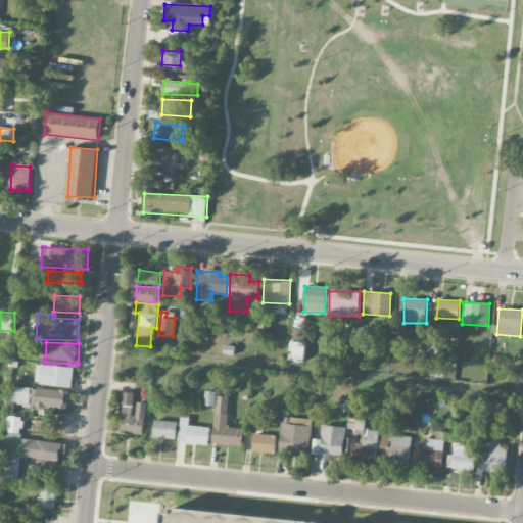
[(303,362),(305,343),(291,342),(289,361),(303,362)]
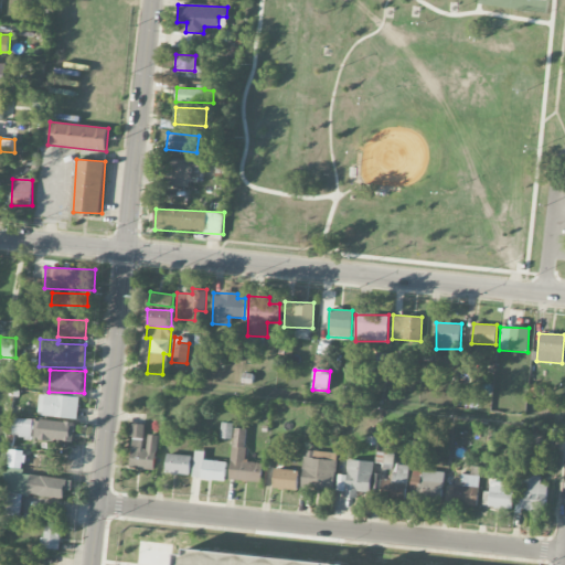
[(78,417),(80,396),(40,395),(39,416),(78,417)]
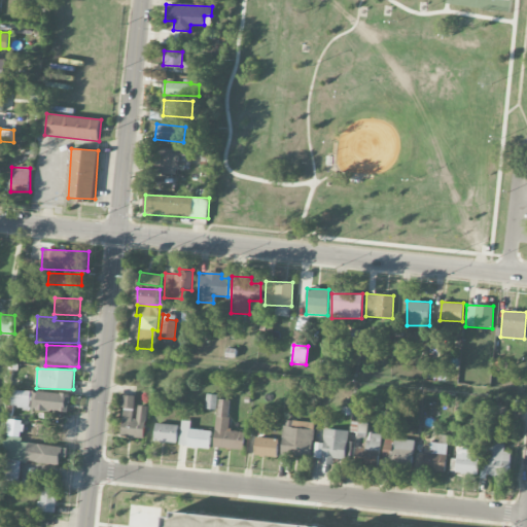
[(32,390),(12,390),(11,408),(31,409),(32,390)]
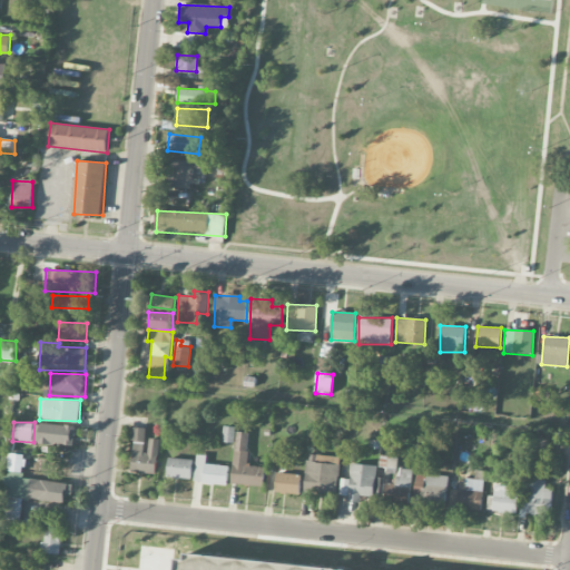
[(39,444),(75,445),(76,425),(40,424),(39,444)]
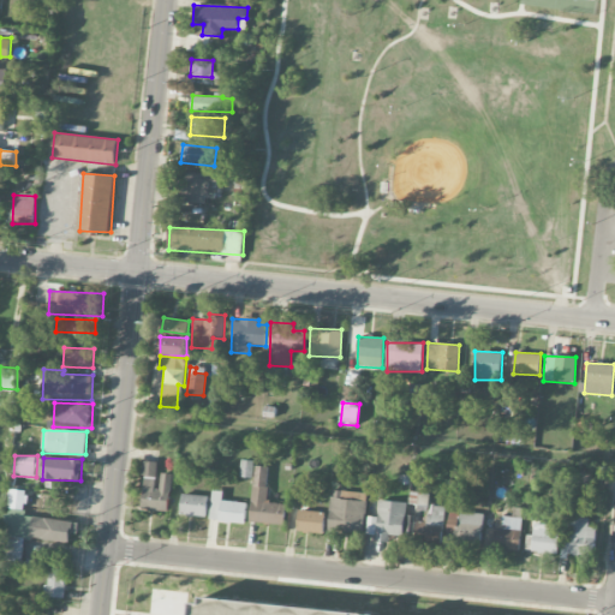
[(252,477),(254,460),(242,460),(240,477),(252,477)]
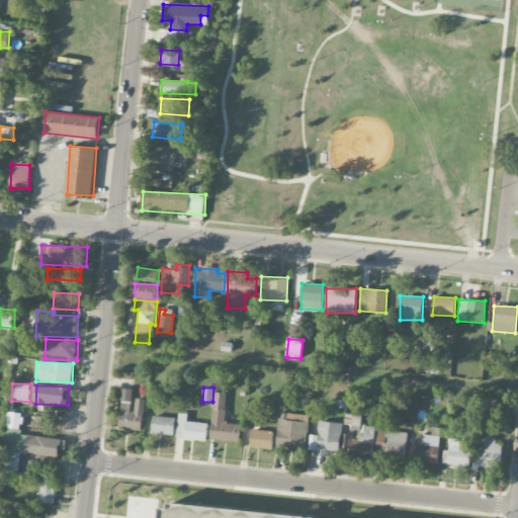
[(119,429),(143,430),(145,399),(133,399),(134,389),(121,389),(119,429)]
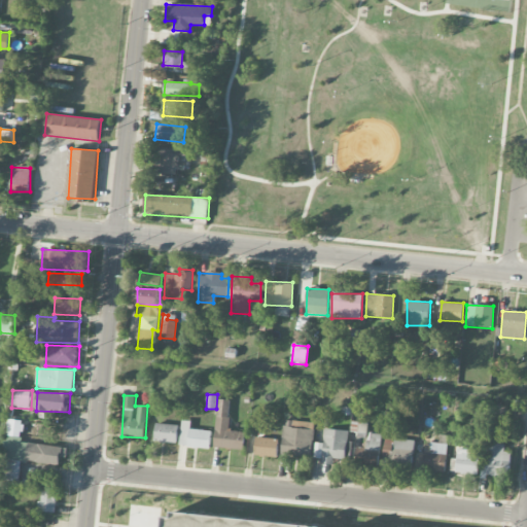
[(215,448),(244,450),(245,431),(229,430),(231,399),(217,399),(215,448)]
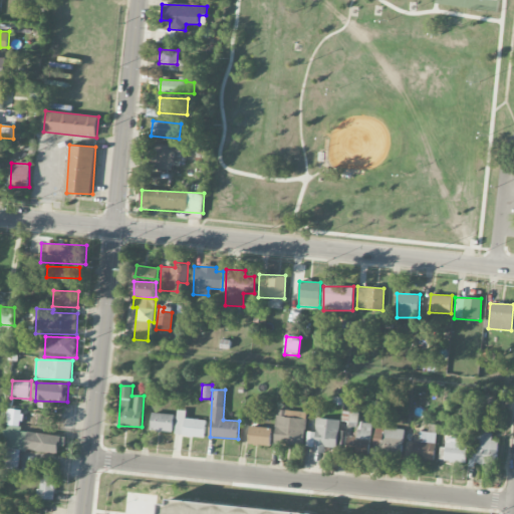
[(61,436),(21,432),(23,410),(7,409),(3,447),(59,453),(61,436)]
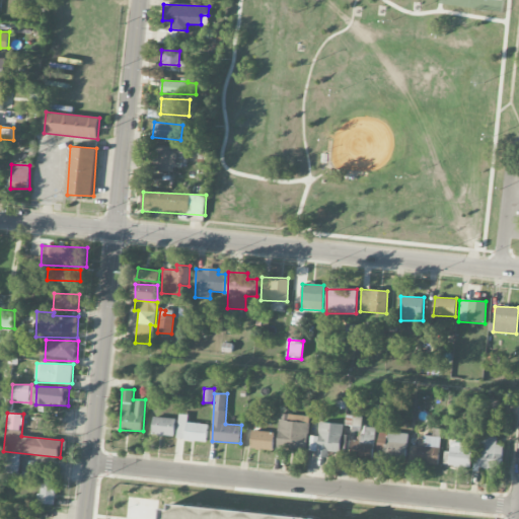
[(346,428),(361,428),(362,414),(346,413),(346,428)]
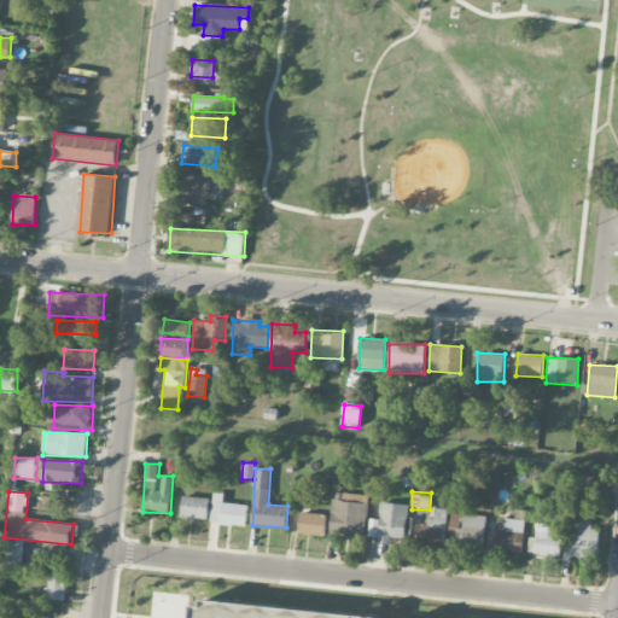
[(223,503),(223,494),(213,493),(211,524),(248,525),(248,505),(223,503)]
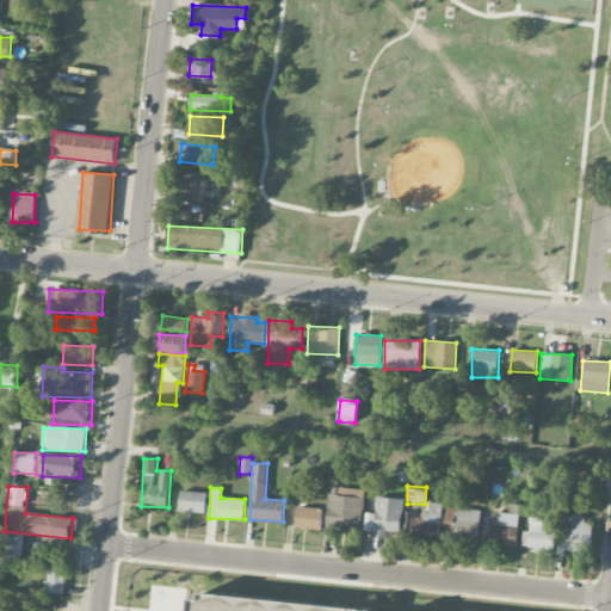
[(363,488),(328,488),(328,528),(363,529),(363,488)]
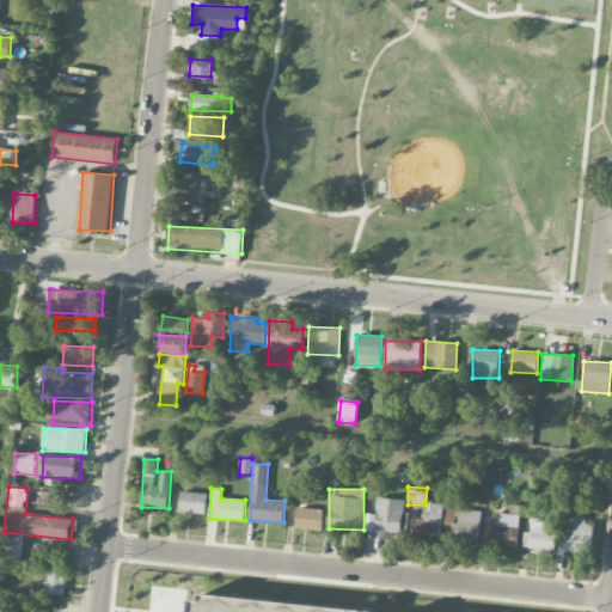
[(207,493),(181,491),(179,513),(206,514),(207,493)]
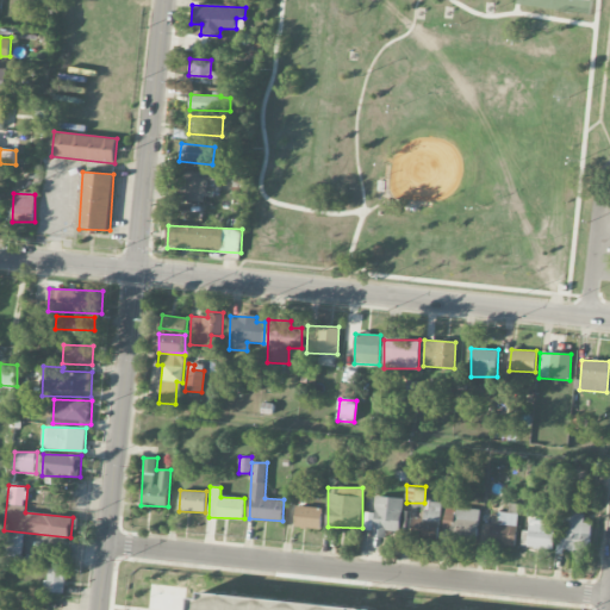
[(400,531),(403,498),(375,497),(374,514),(365,512),(363,529),(373,530),(373,537),(385,537),(385,531),(400,531)]
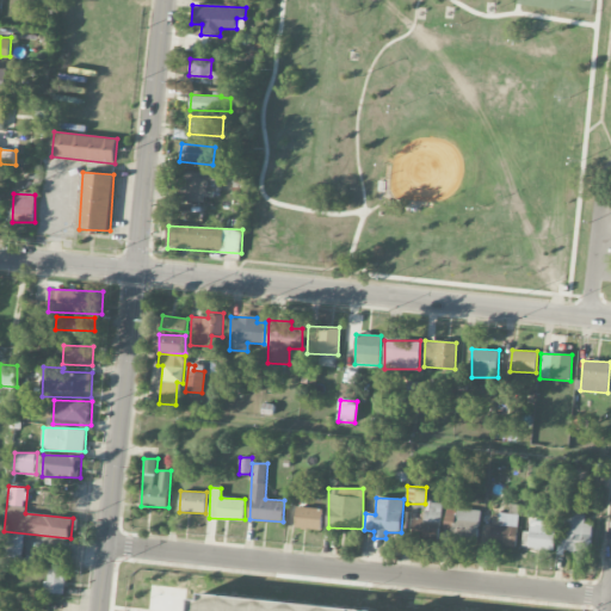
[(438,542),(443,504),(427,501),(425,519),(414,518),(412,538),(438,542)]
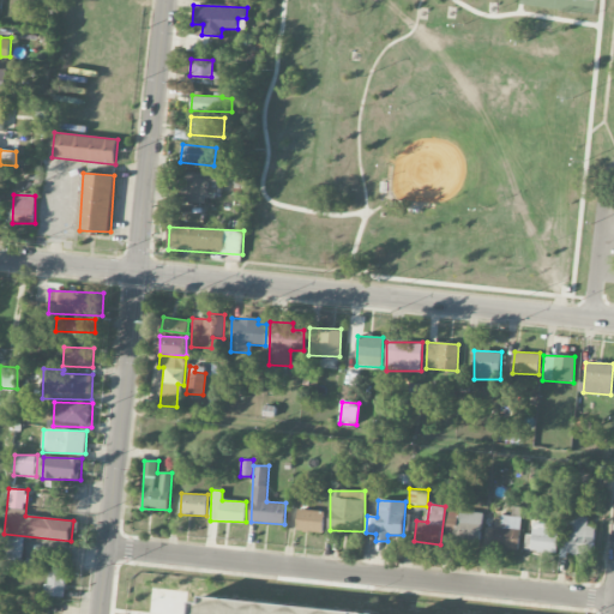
[(296,530),(323,533),(324,511),(298,510),(296,530)]
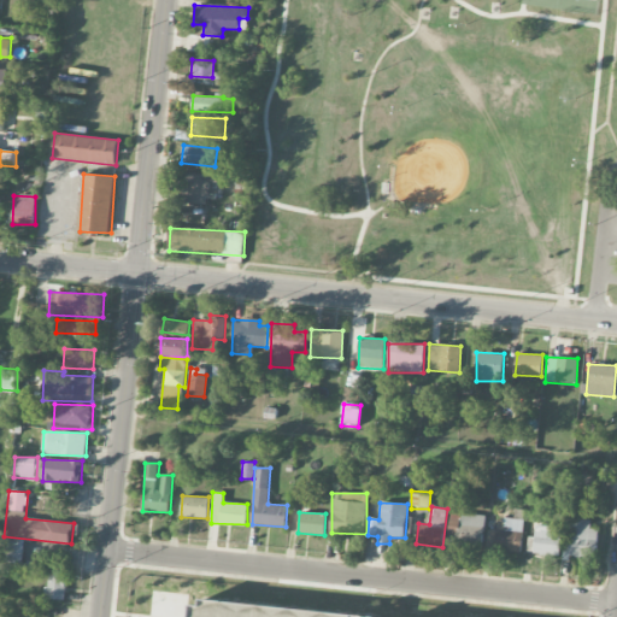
[(482,547),(485,515),(451,512),(450,533),(457,533),(456,545),(482,547)]
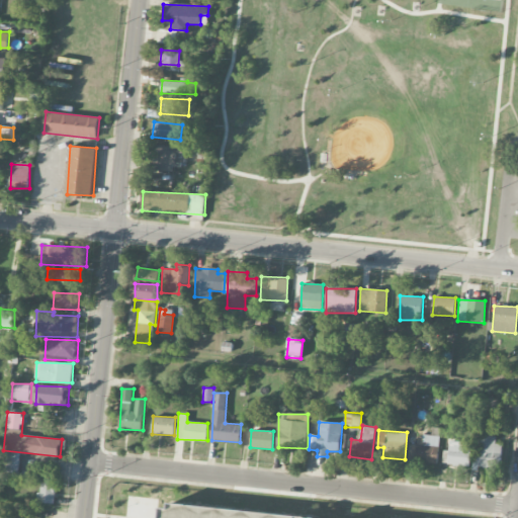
[(418,445),(409,445),(408,462),(438,463),(439,436),(418,435),(418,445)]
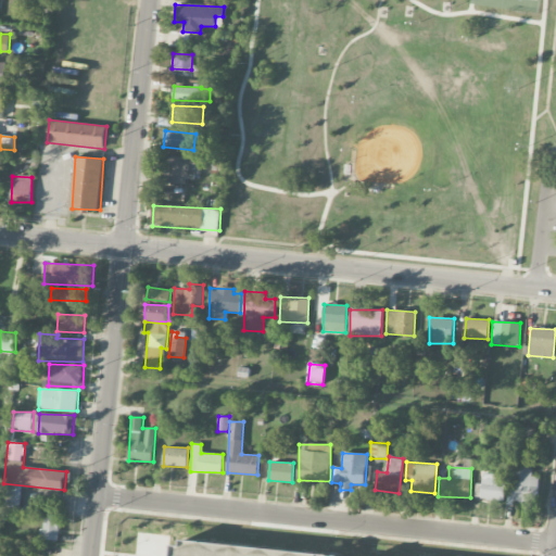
[(536,503),(536,477),(533,477),(533,468),(513,467),(512,503),(536,503)]
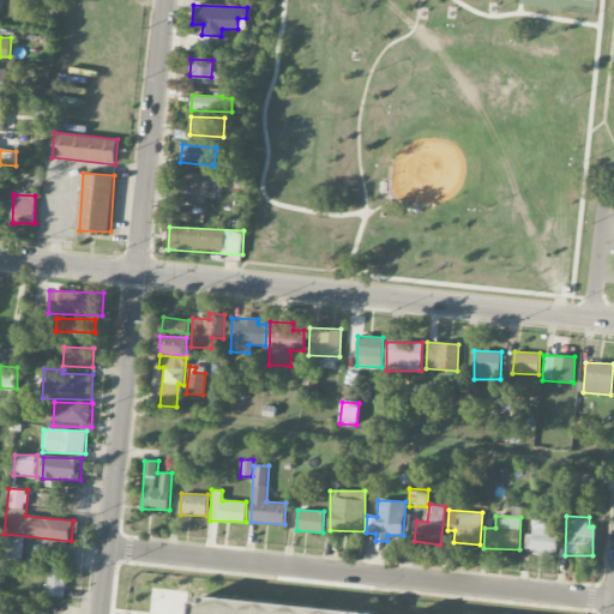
[(558,552),(559,524),(534,523),(533,534),(525,534),(525,551),(558,552)]
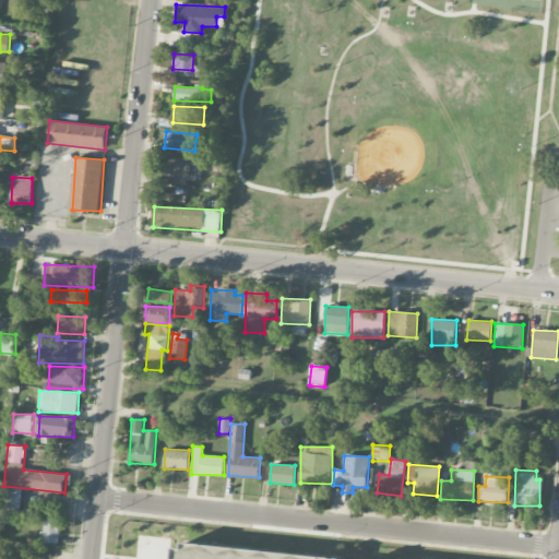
[(22,510),(22,489),(2,489),(2,510),(22,510)]
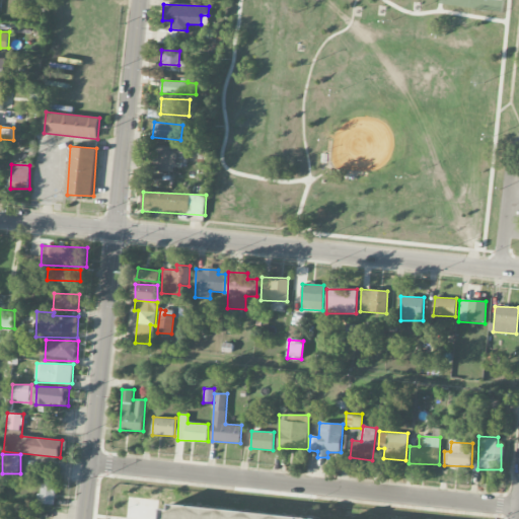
[(55,505),(56,485),(40,484),(39,504),(55,505)]
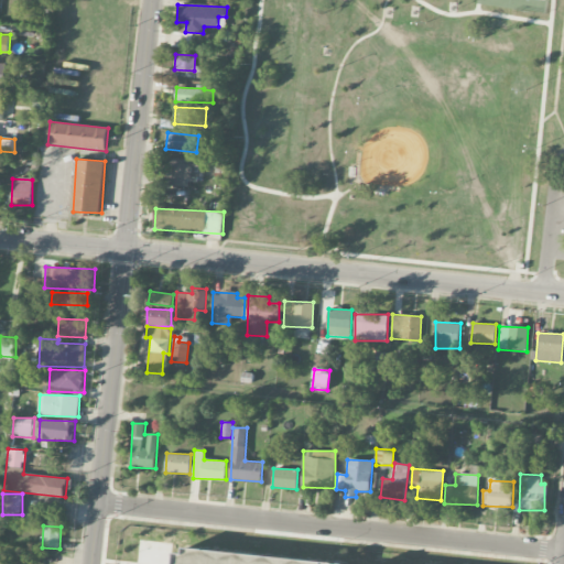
[(175,563),(347,563),(348,562),(186,550),(185,554),(176,553),(175,563)]
